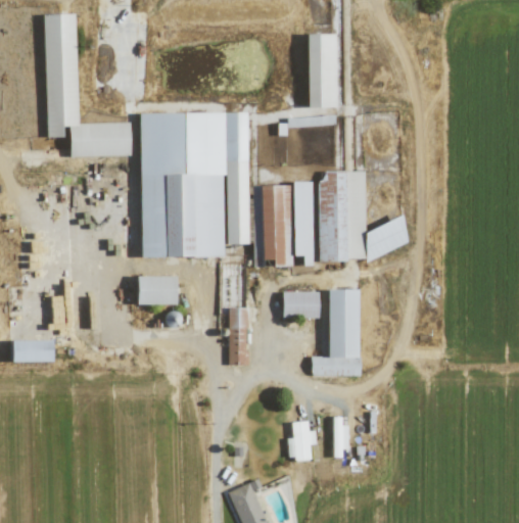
[(44,14),(48,137),(64,137),(64,126),(69,126),(71,156),(131,155),(130,122),(79,123),(76,13),(44,14)]
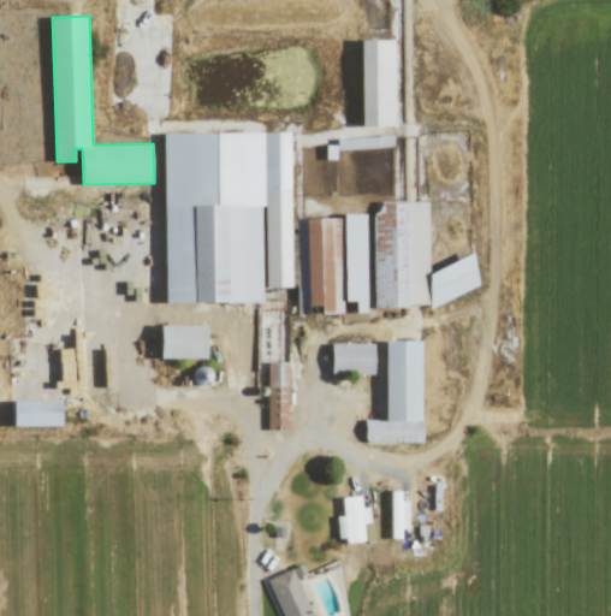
[(396,39),(362,40),(363,126),(397,126),(396,39)]
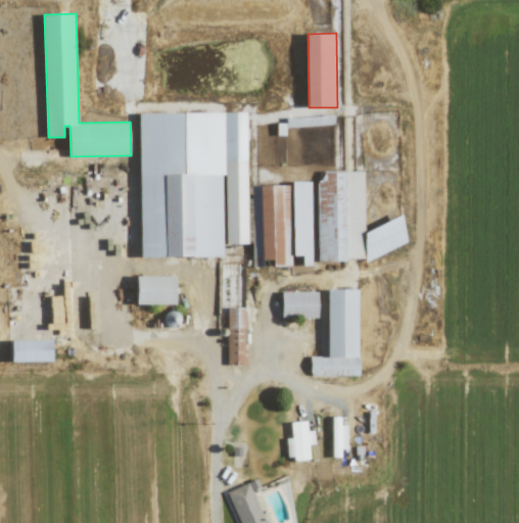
[(142,256),(226,255),(226,243),(249,243),(248,111),(140,113),(142,256)]
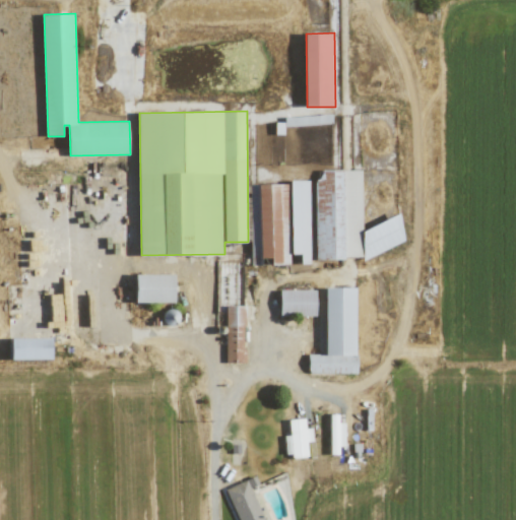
[(286,117),(286,126),(334,124),(334,115),(286,117)]
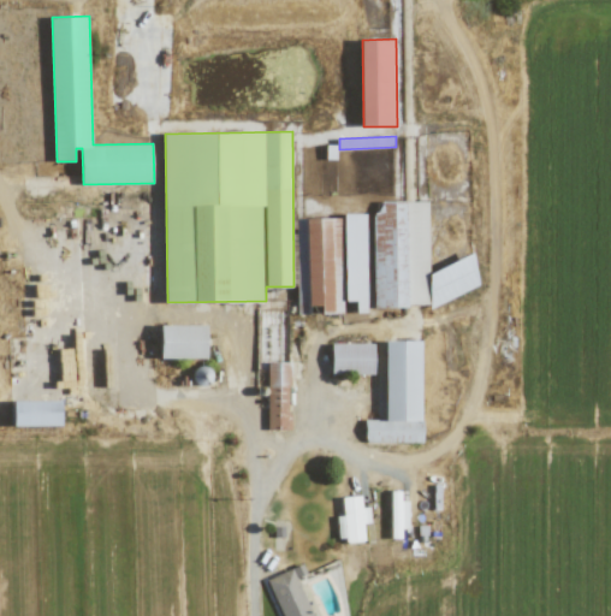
[(431,201),(384,202),(375,206),(377,308),(407,307),(413,304),(431,304),(432,307),(479,288),(479,265),(474,254),(432,272),(431,201)]
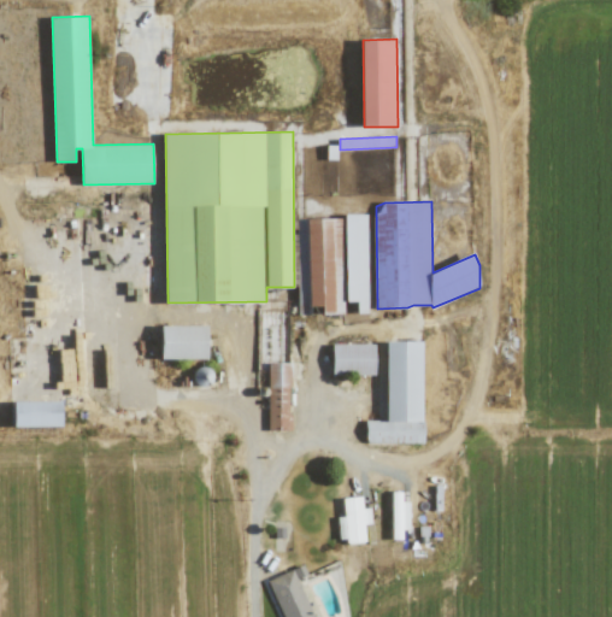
[(299,219),(300,306),(323,306),(323,312),(346,312),(346,301),(358,301),(359,313),(370,312),(369,213),(346,215),(346,218),(299,219)]
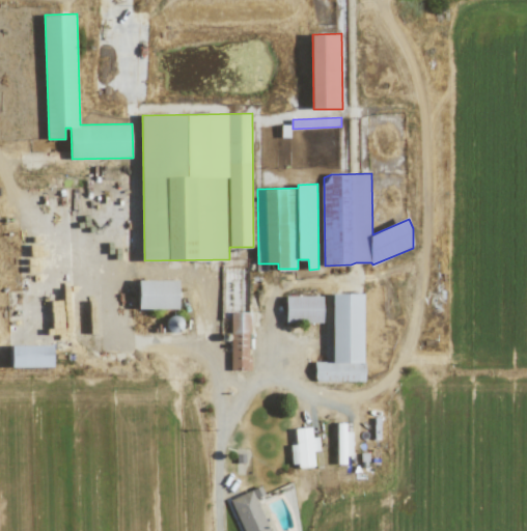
[(252,271),(227,271),(227,318),(233,318),(233,370),(251,370),(252,271)]
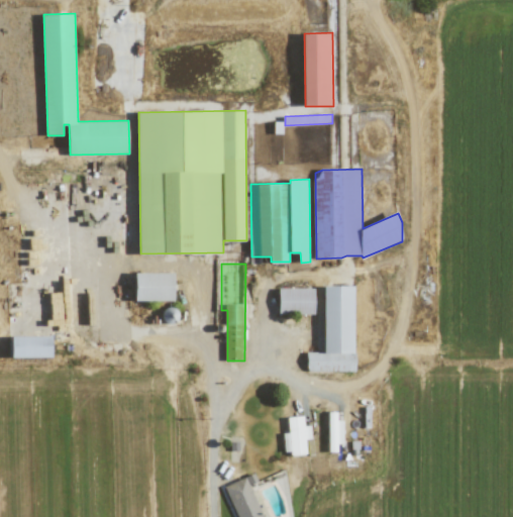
[(136,300),(175,301),(175,273),(136,273),(136,300)]
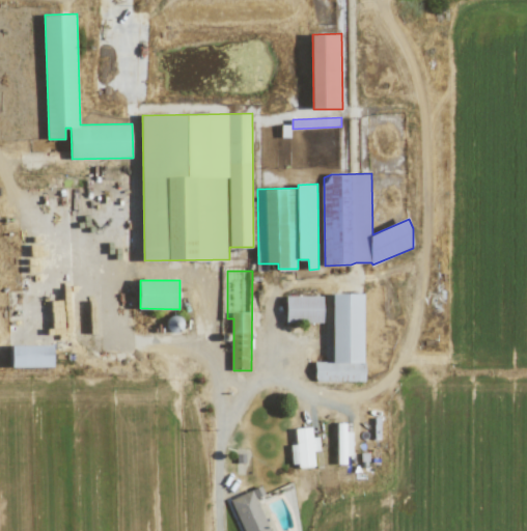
[(365,381),(365,294),(334,294),(334,361),(316,362),(316,382),(365,381)]
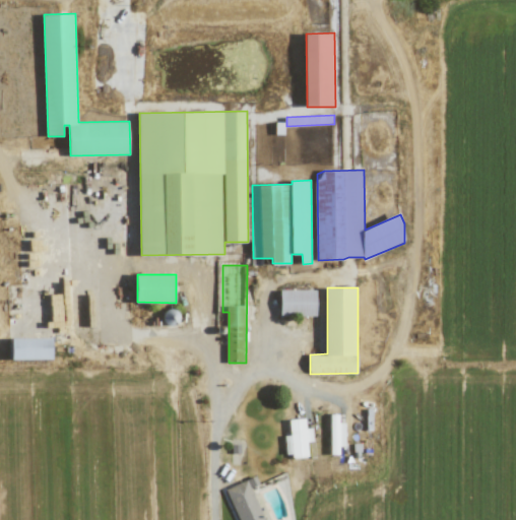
[(281,315),(317,315),(318,289),(281,289),(281,315)]
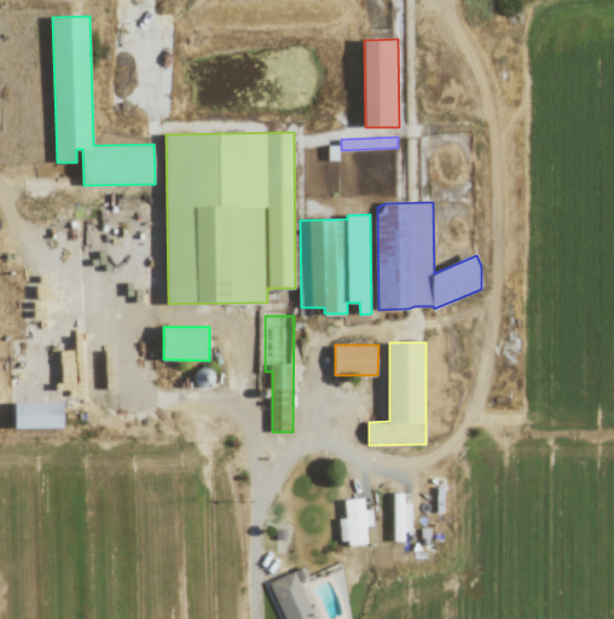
[(63,401),(15,403),(16,428),(63,427),(63,401)]
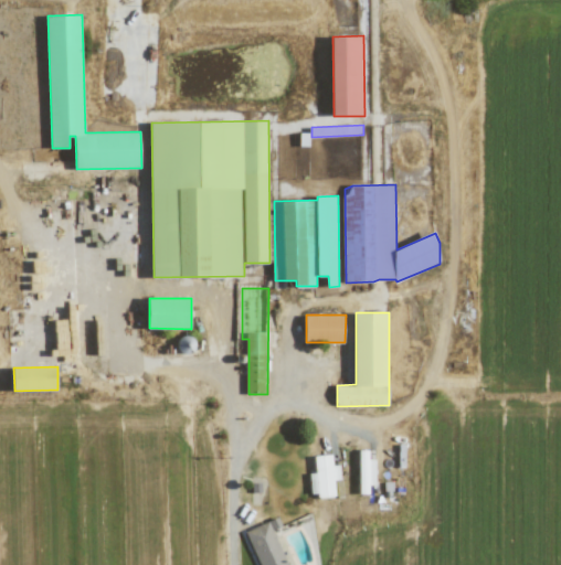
[(361,493),(371,493),(370,484),(378,484),(377,459),(370,459),(370,450),(361,450),(361,493)]
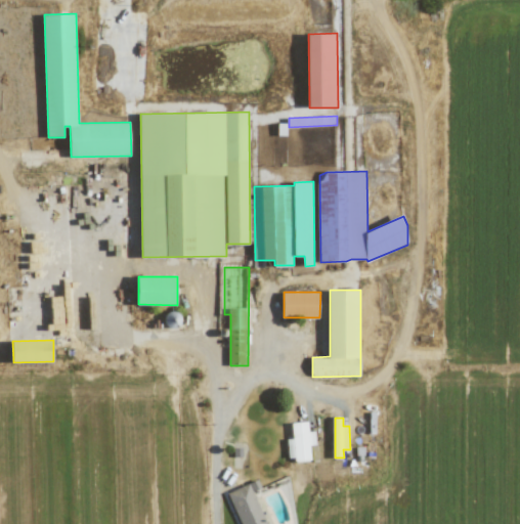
[(310,432),(309,421),(293,423),(295,438),(289,438),(291,462),(312,460),(311,444),(317,444),(316,431),(310,432)]
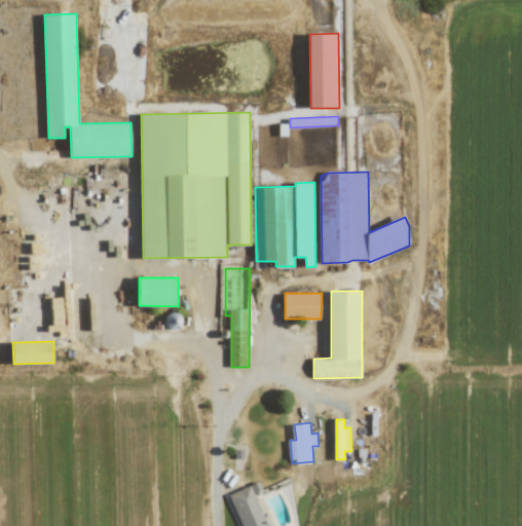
[(229,494),(241,525),(269,525),(256,493),(264,490),(260,482),(229,494)]
